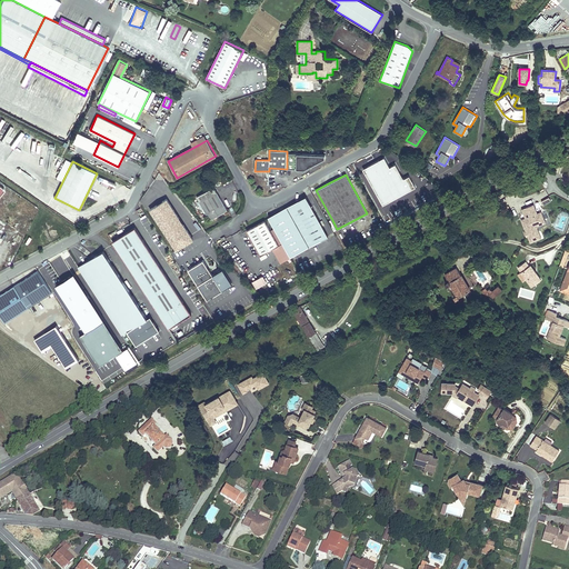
[(210,220),(227,210),(213,187),(197,197),(210,220)]
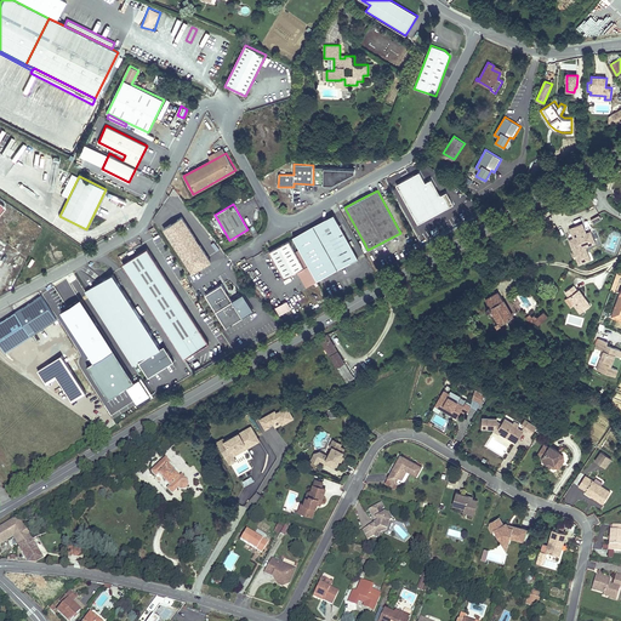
[(334,215),(292,237),(317,280),(358,258),(334,215)]
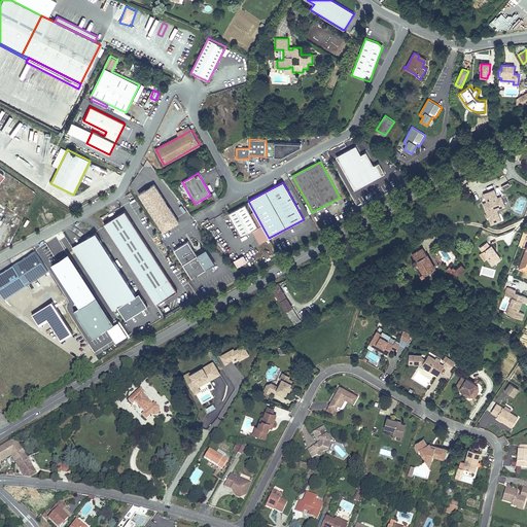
[(138,192),(161,234),(179,223),(156,183),(138,192)]
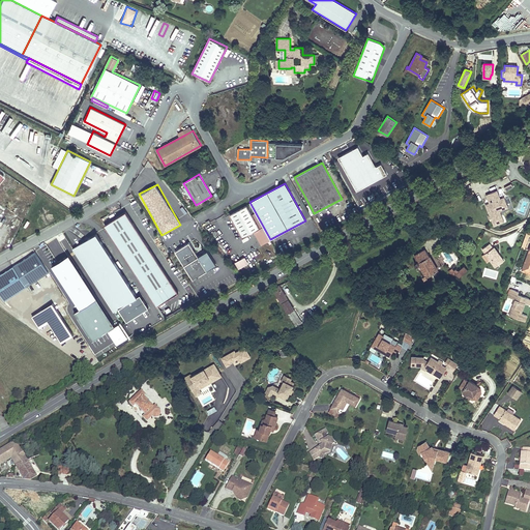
[(500,199),(497,190),(487,195),(490,203),(486,205),(491,216),(489,216),(490,218),(491,221),(492,219),(494,226),(504,222),(500,213),(500,211),(500,209),(502,210),(503,207),(507,206),(504,198),(500,199)]
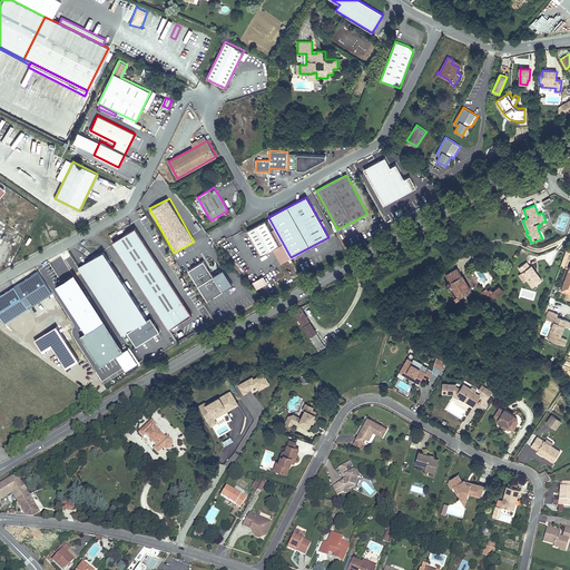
[(265,220),(247,231),(261,256),(279,246),(265,220)]
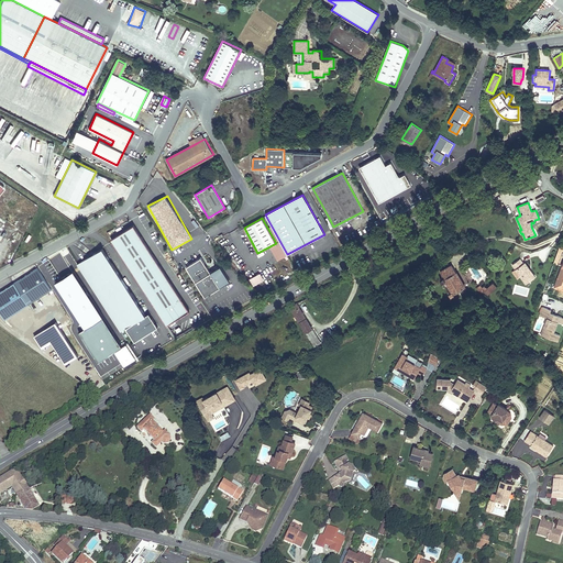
[(324,219),(330,229),(333,227),(329,218),(324,219)]
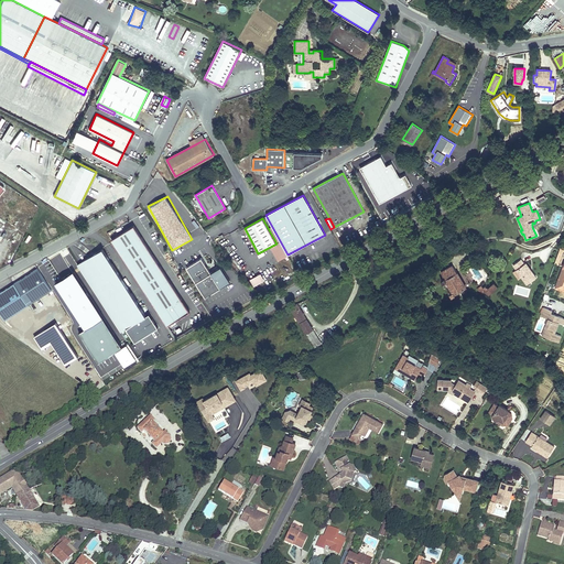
[(111,240),(167,326),(190,312),(133,226),(111,240)]
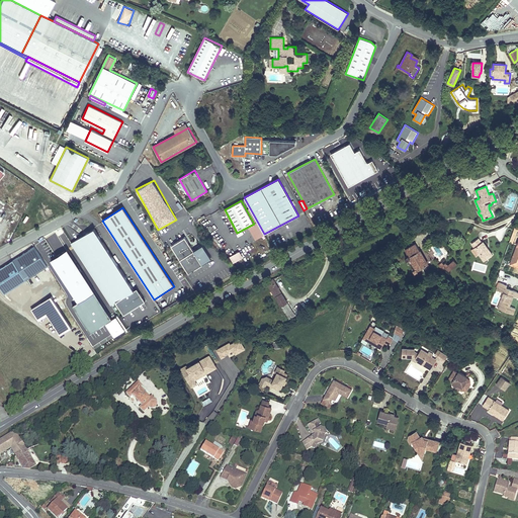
[(71,243),(111,305),(116,301),(124,315),(146,300),(138,287),(135,289),(94,228),(71,243)]
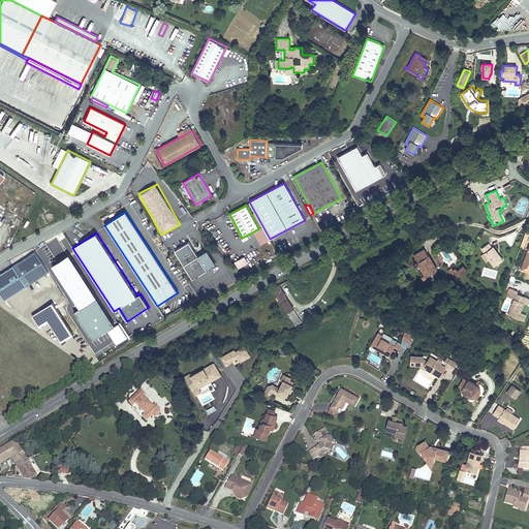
[(175,251),(192,279),(213,266),(205,251),(197,256),(188,242),(175,251)]
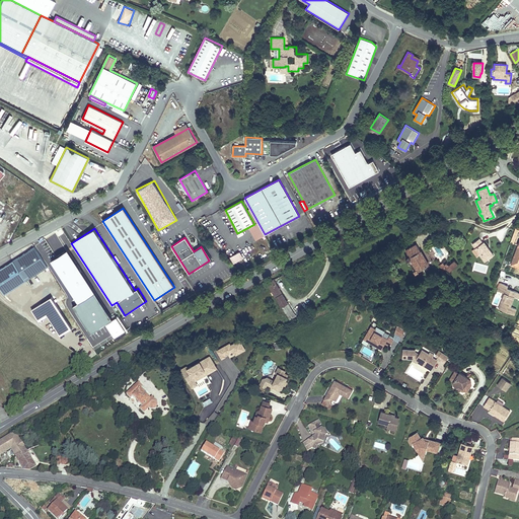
[(472,243),(475,247),(480,254),(485,262),(494,255),(489,249),(488,249),(487,248),(488,247),(484,241),(483,242),(479,238),(472,243)]
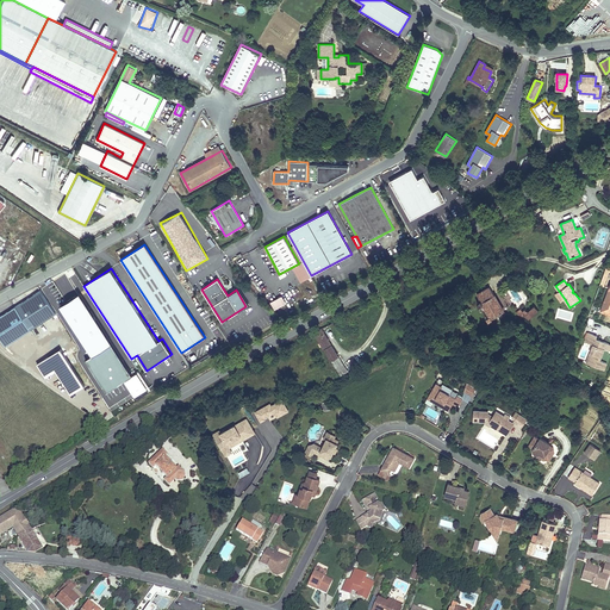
[(490,287),(477,294),(480,300),(477,303),(479,306),(483,304),(490,316),(486,318),(489,322),(492,319),(492,318),(504,311),(490,287)]
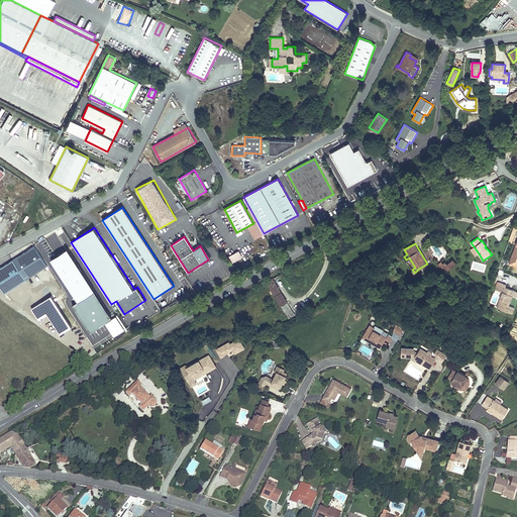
[(202,244),(200,245),(208,260),(211,257),(202,244)]
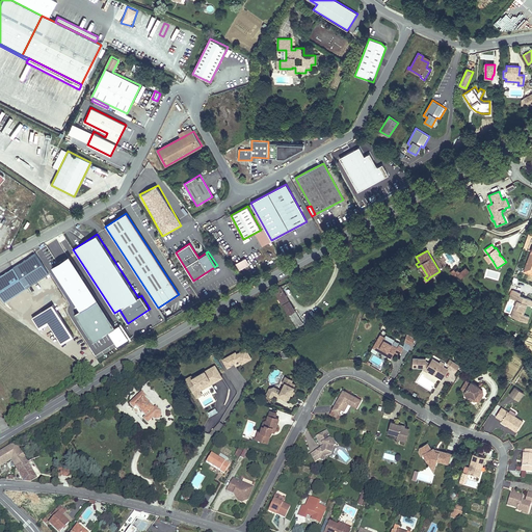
[(49,274),(35,254),(0,275),(0,294),(5,302),(49,274)]
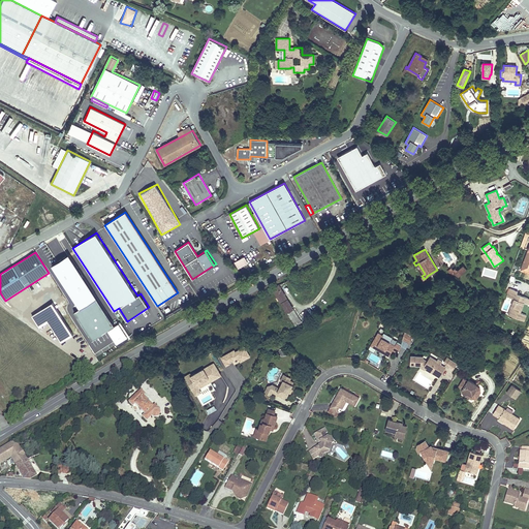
[(91,340),(113,328),(72,253),(53,263),(78,310),(75,311),(91,340)]
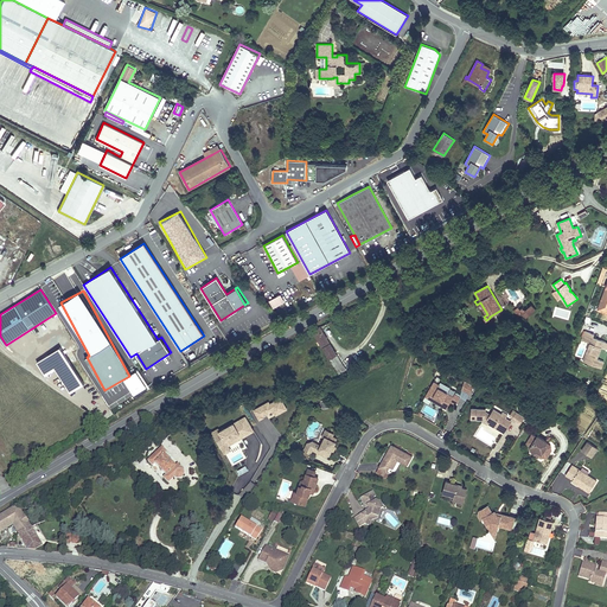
[(281,294),(269,300),(273,308),(285,302),(281,294)]
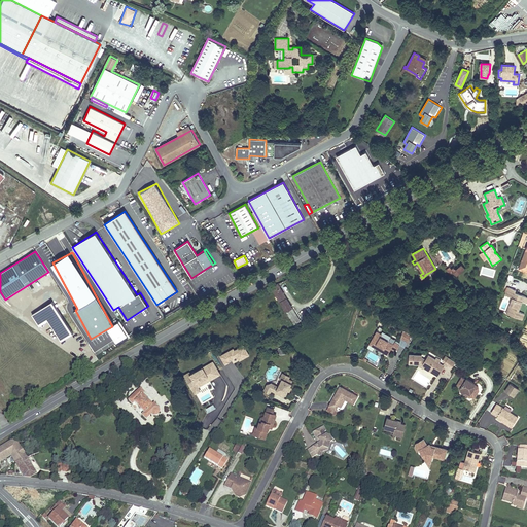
[(454,266),(451,268),(453,271),(453,272),(456,276),(465,268),(461,264),(456,269),(454,266)]
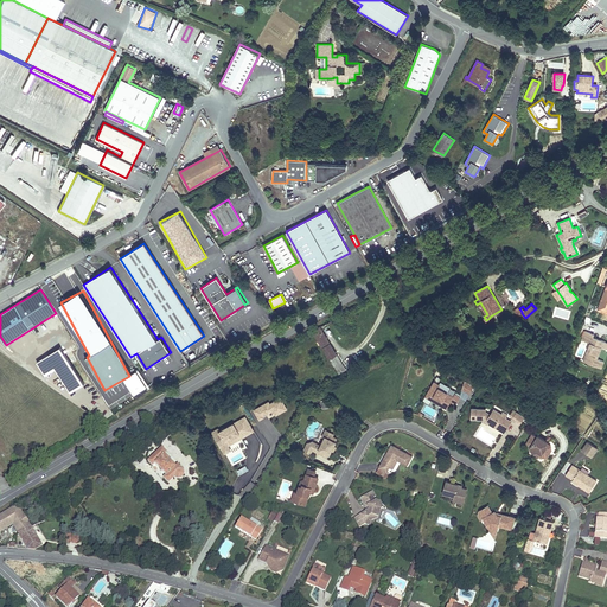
[(346,370),(320,326),(313,331),(339,374),(346,370)]
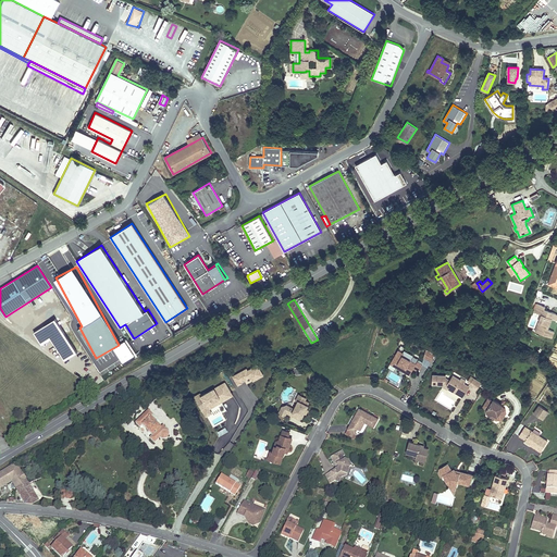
[(535,332),(552,338),(554,332),(547,329),(552,319),(554,320),(556,313),(551,311),(549,314),(547,313),(548,311),(544,309),(545,307),(537,304),(534,311),(542,314),(535,332)]
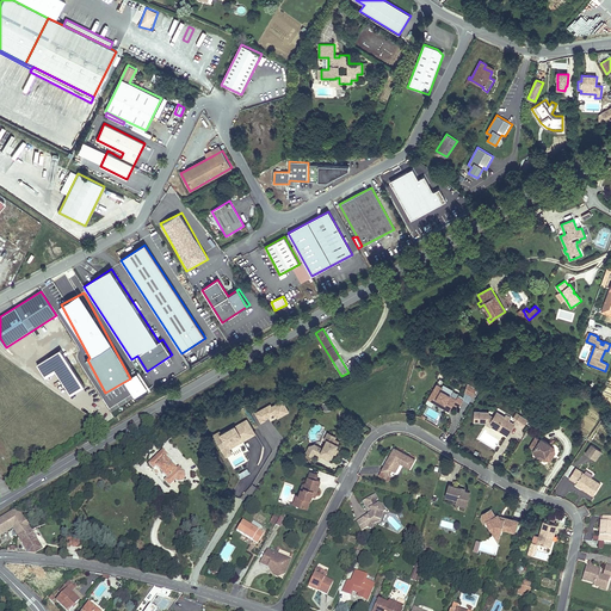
[(443,387),(437,383),(427,399),(433,402),(436,399),(445,403),(444,405),(450,409),(454,405),(458,407),(463,400),(457,396),(456,399),(449,395),(452,390),(444,386),(443,387)]
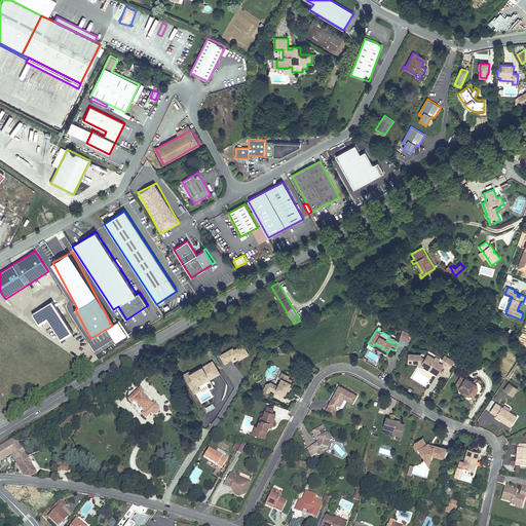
[(411,334),(403,330),(400,337),(407,341),(411,334)]
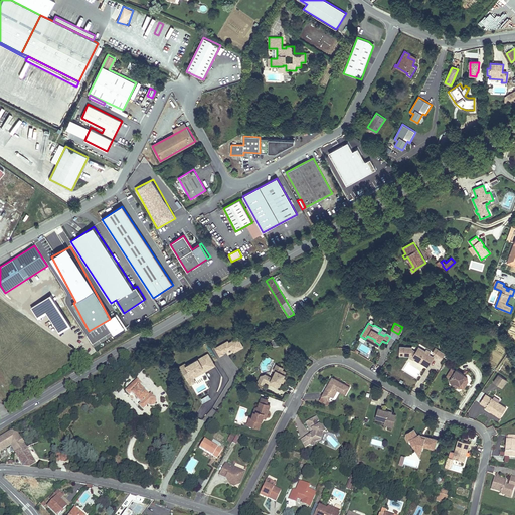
[(375,340),(367,336),(365,339),(378,347),(379,345),(374,341),(375,340)]
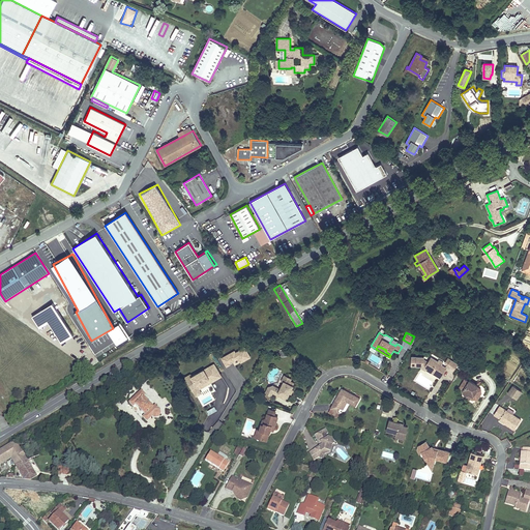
[(221,357),(225,366),(238,360),(240,363),(251,357),(245,347),(235,351),(235,350),(221,357)]
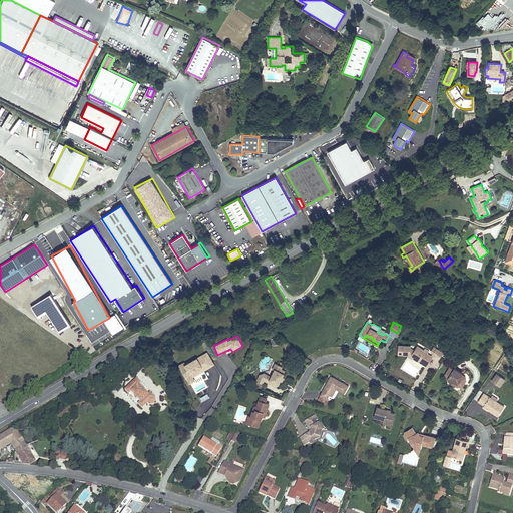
[(422,363),(426,366),(431,357),(427,355),(427,354),(429,350),(425,348),(424,350),(417,346),(414,351),(410,348),(410,346),(398,345),(398,353),(403,353),(403,354),(408,355),(408,353),(410,353),(412,355),(413,357),(417,360),(419,358),(423,361),(422,363)]
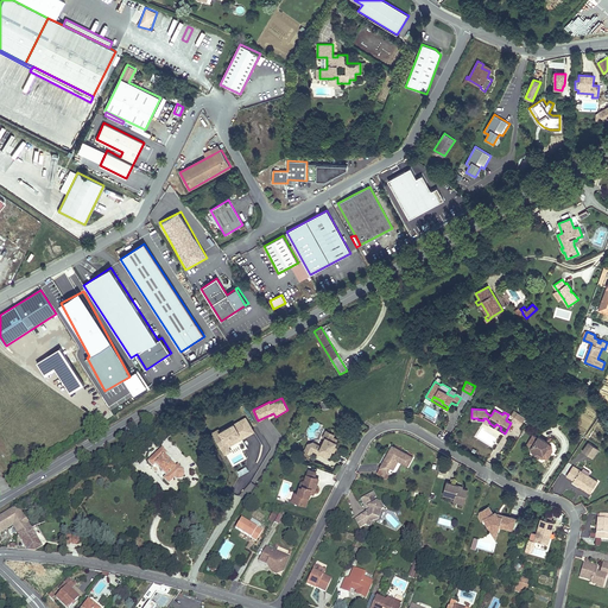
[(518,413),(513,420),(520,425),(525,418),(518,413)]
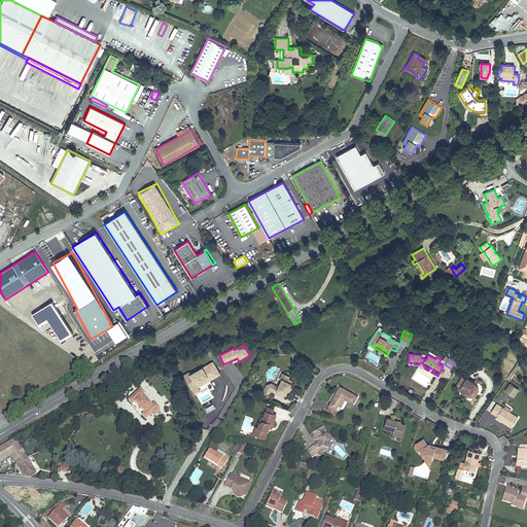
[(191,390),(221,376),(214,360),(184,376),(191,390)]
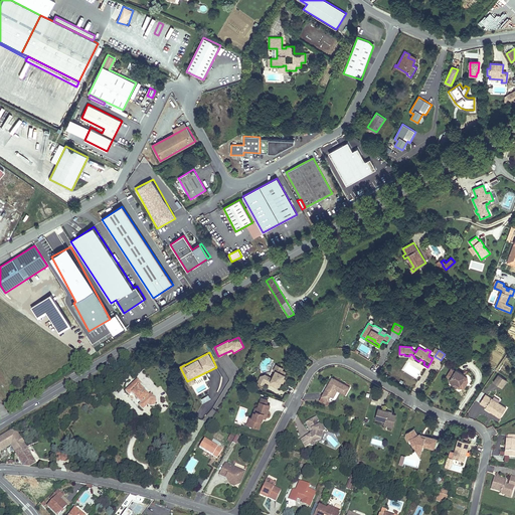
[(408,358),(402,371),(417,378),(423,365),(408,358)]
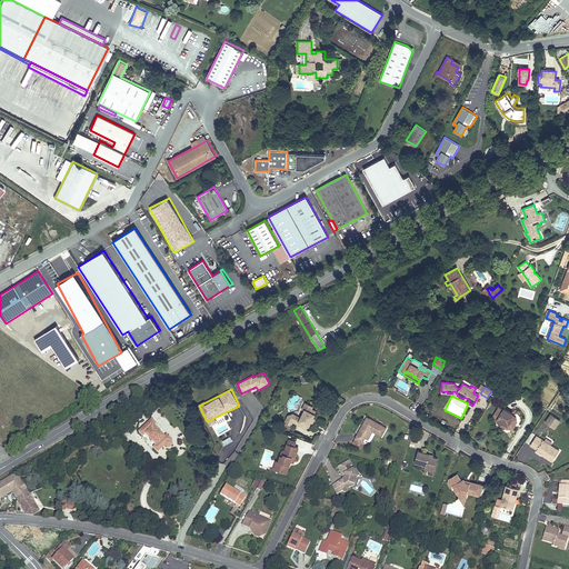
[(512,415),(512,413),(503,408),(502,409),(499,407),(493,416),(498,418),(497,419),(498,422),(500,423),(503,423),(509,427),(509,428),(511,430),(517,421),(512,418),(511,416),(512,415)]
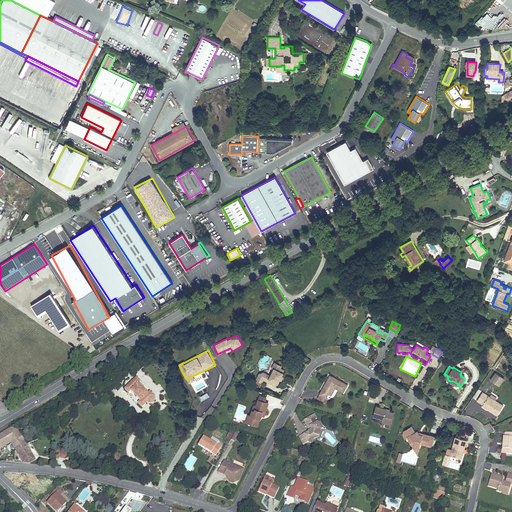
[(258,376),(256,380),(262,383),(264,379),(268,381),(269,379),(272,380),(271,383),(276,385),(277,383),(279,379),(281,376),(283,372),(282,372),(283,369),(280,368),(279,370),(274,368),(270,376),(263,372),(261,377),(258,376)]
